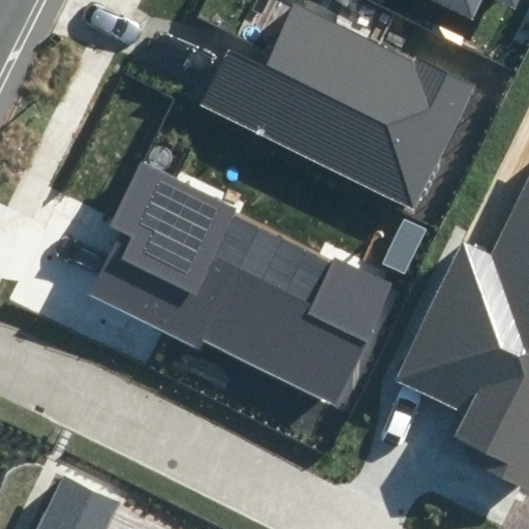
[(437,0),(476,19),(485,0),(496,0),(517,9),(521,0),(437,0)]
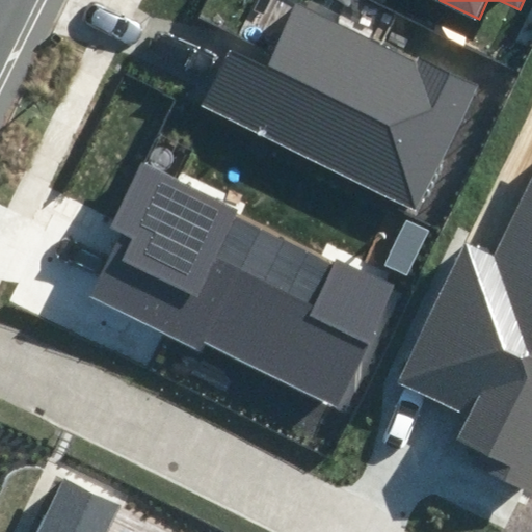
[(263,68),(223,49),(195,107),(413,213),(472,92),(294,5),(263,68)]
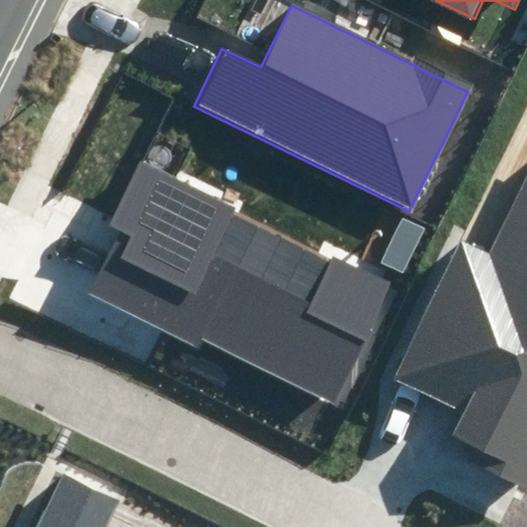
[(237,205),(138,159),(105,227),(117,233),(89,294),(198,346),(202,338),(335,399),(388,286),(233,213),(237,205)]
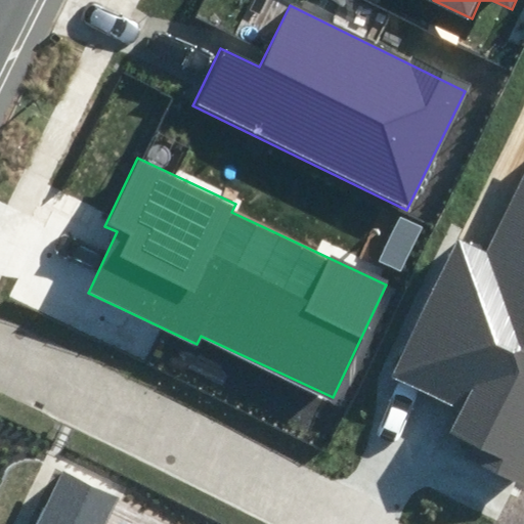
[(523,173),(487,252),(460,238),(394,375),(463,406),(450,431),(487,448),(480,463),(523,483),(523,173)]
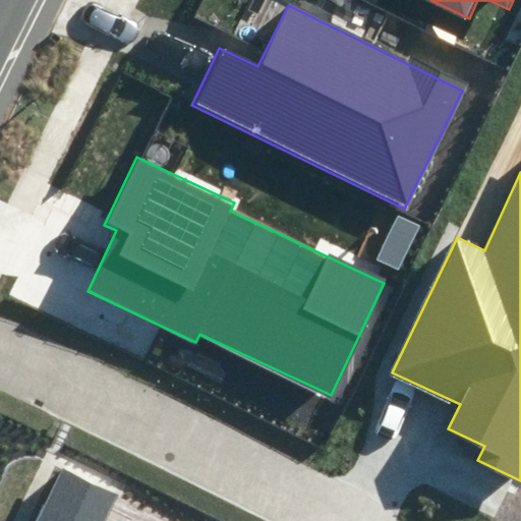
[(107,520),(122,488),(58,459),(30,520),(107,520)]
